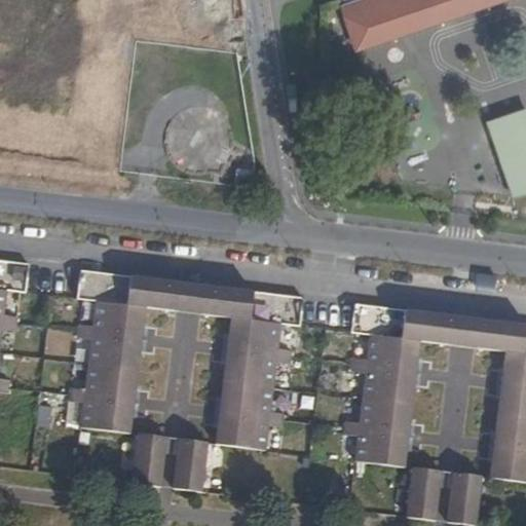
[(354,50),(504,0),(365,0),(341,8),(354,50)]
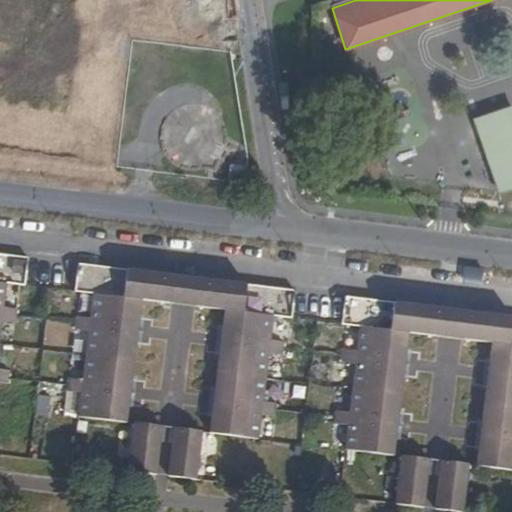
[(511,106),(474,119),(499,193),(511,188),(511,106)]
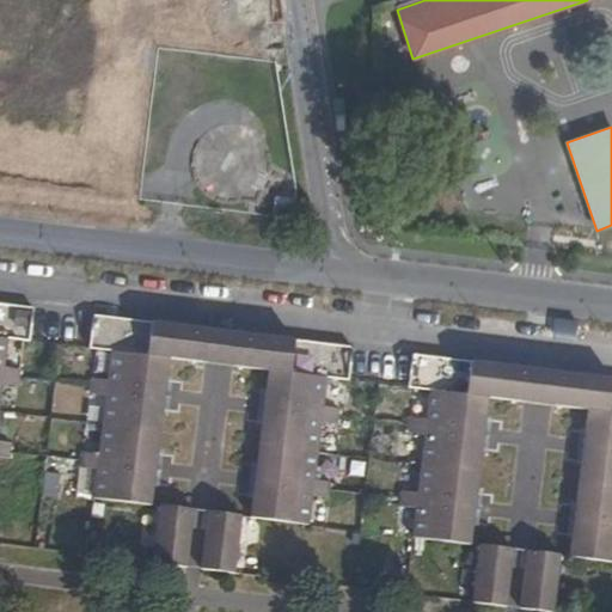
[(0,458),(10,459),(11,444),(0,441),(0,403),(2,385),(18,386),(19,369),(4,368),(7,340),(30,342),(34,307),(0,303),(0,458)]
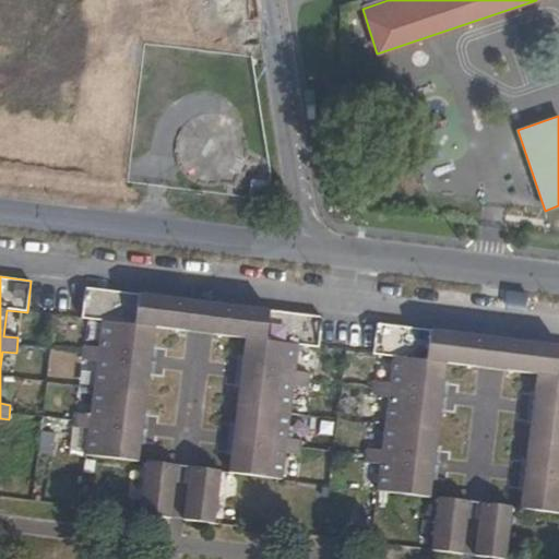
[(297,347),(293,313),(202,302),(85,288),(82,319),(102,321),(98,348),(83,346),(81,360),(96,363),(88,415),(75,413),(73,428),(86,429),(84,456),(138,463),(155,329),(199,334),(245,341),(228,474),(275,480),(283,477),(285,454),(299,455),(301,442),(286,441),(294,387),(304,388),(301,373),(295,373),(297,347)]
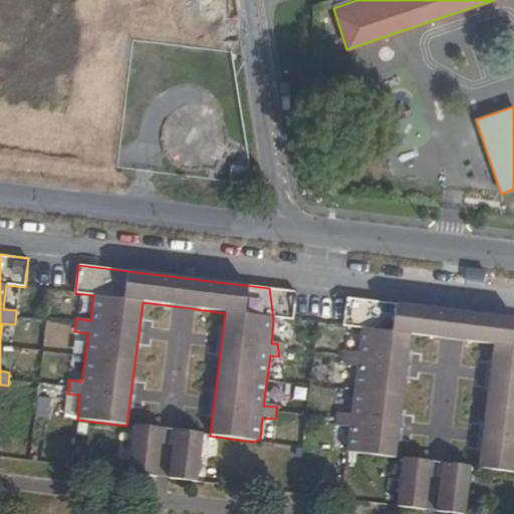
[(297,292),(269,288),(273,319),(276,319),(293,321),(297,292)]
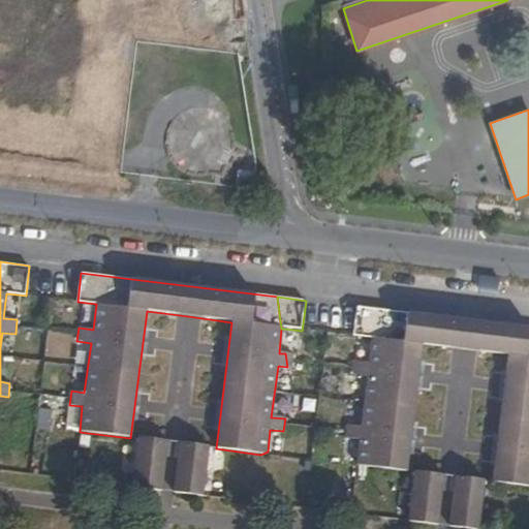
[(528,329),(472,321),(356,307),(353,337),(371,339),(368,364),(354,362),(353,369),(353,375),(367,377),(361,427),(347,426),(346,433),(345,438),(360,440),(356,466),(407,472),(423,345),(467,351),(507,356),(491,483),(528,486),(528,329)]
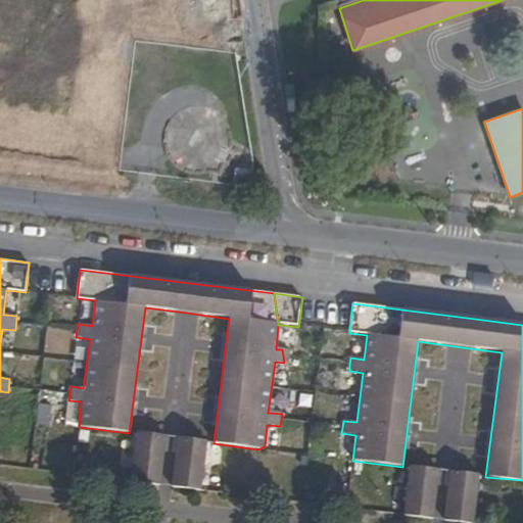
[(291,349),(282,349),(284,363),(290,364),(291,358),(291,349)]
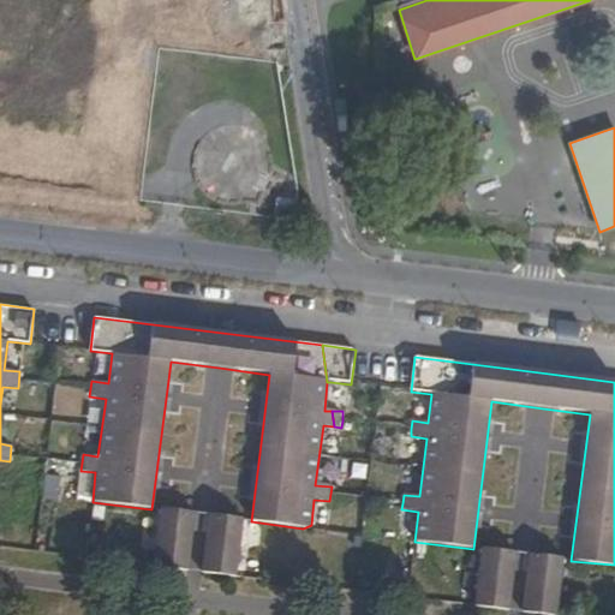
[(154,567),(189,572),(195,514),(160,511),(154,567)]
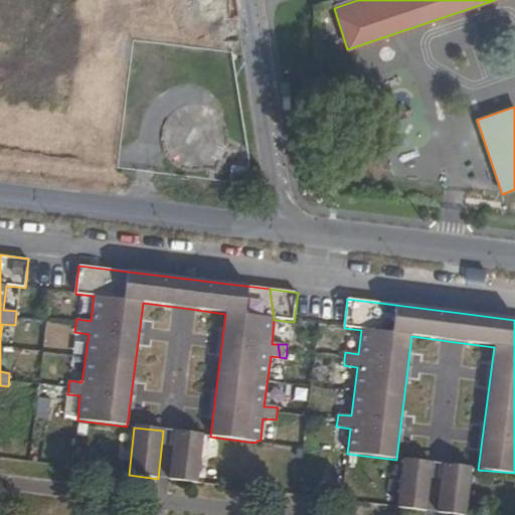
[(175,433),(169,476),(199,464),(202,436),(175,433)]
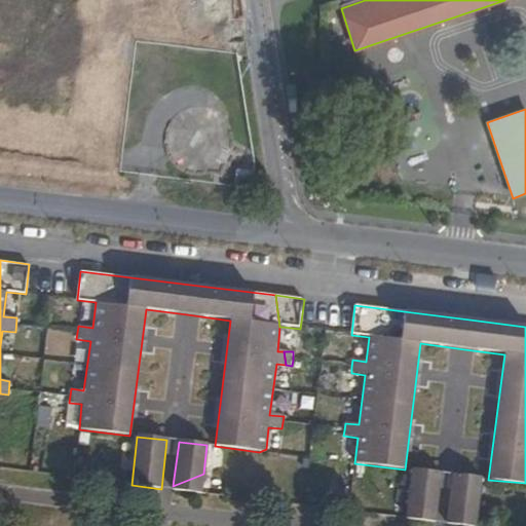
[(436,522),(441,474),(412,470),(406,519),(436,522)]
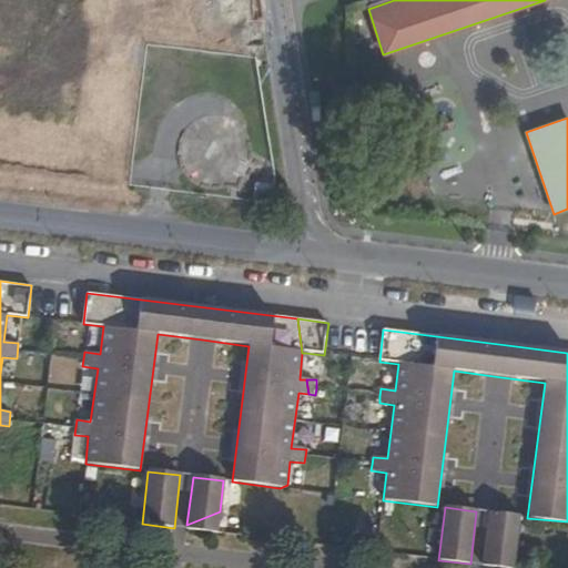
[(220,511),(186,525),(186,529),(217,533),(220,511)]
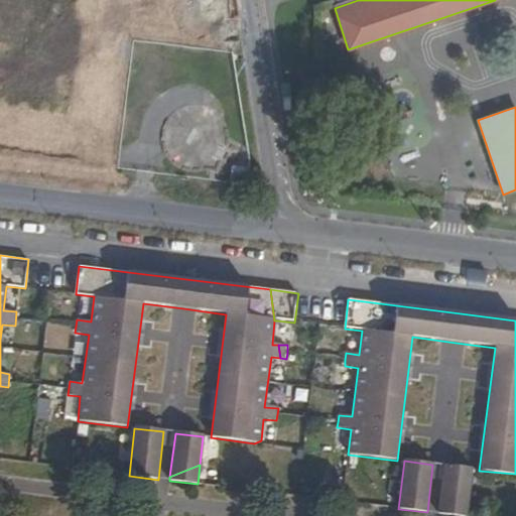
[(456,515),(466,515),(473,469),(442,466),(437,514),(456,515)]
